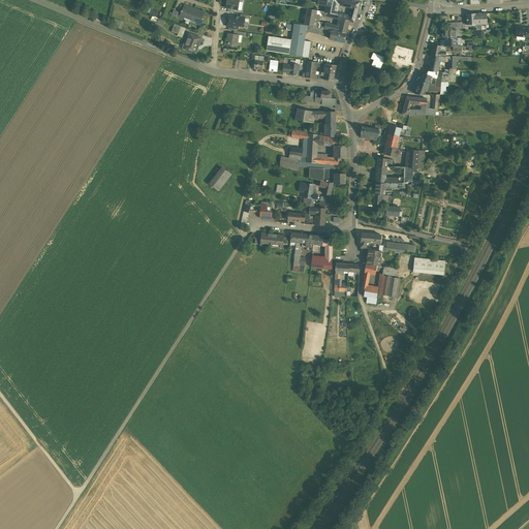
[(234,0),(231,0),(226,0),(226,8),(228,8),(234,9),(238,9),(239,1),(234,0)]
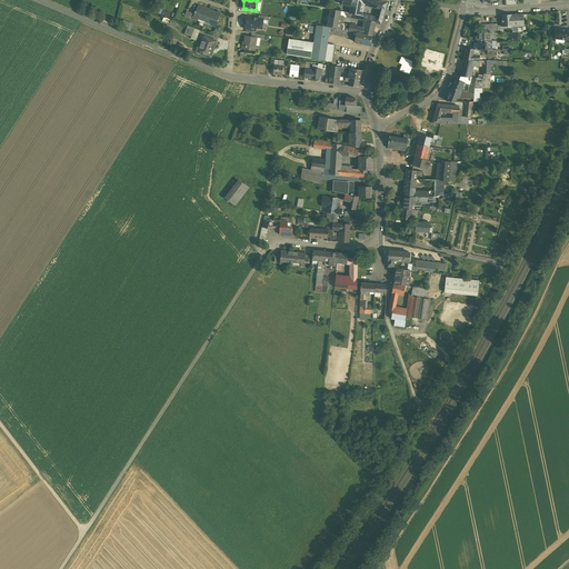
[(363,0),(350,0),(350,7),(349,9),(362,11),(363,3),(363,0)]
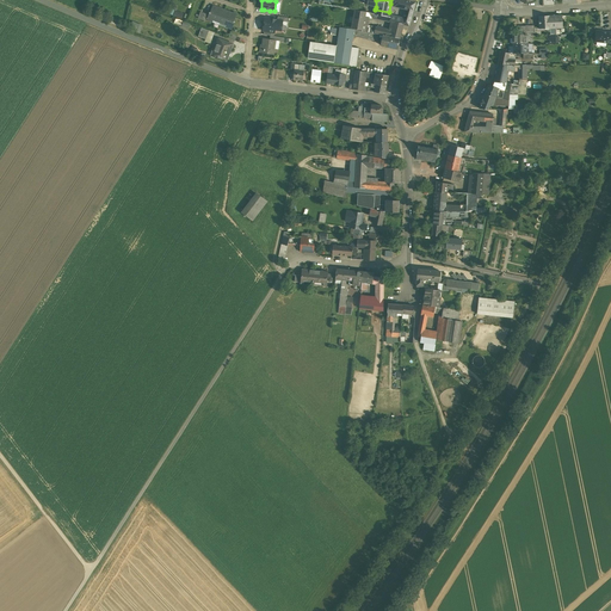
[(213,5),(210,12),(209,12),(209,13),(209,14),(207,20),(213,23),(214,19),(221,22),(224,10),(213,5)]
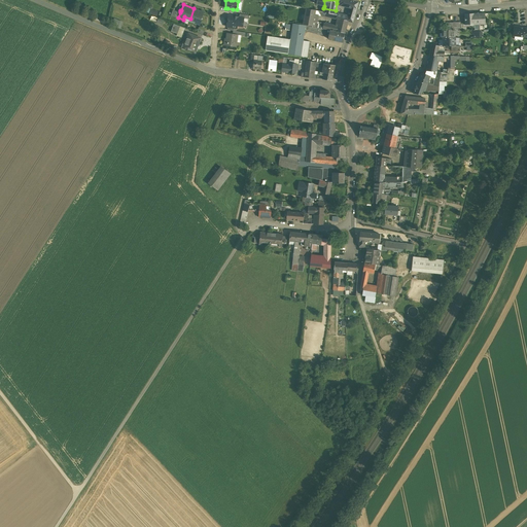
[(349,16),(338,14),(337,15),(337,18),(340,19),(348,21),(352,22),(356,8),(352,7),(350,11),(349,16)]
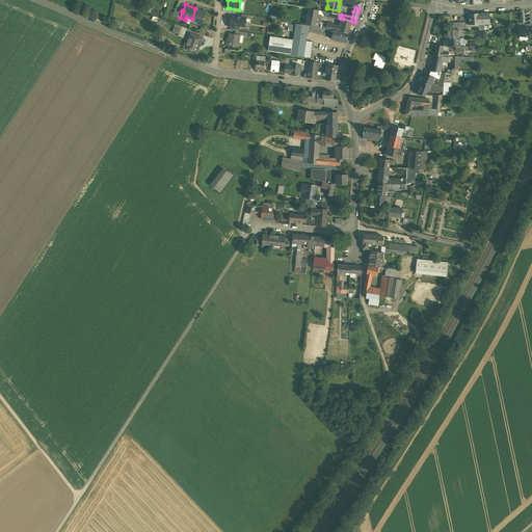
[(206,12),(195,8),(192,19),(197,21),(196,24),(202,26),(203,23),(204,20),(205,19),(204,19),(205,16),(206,12)]
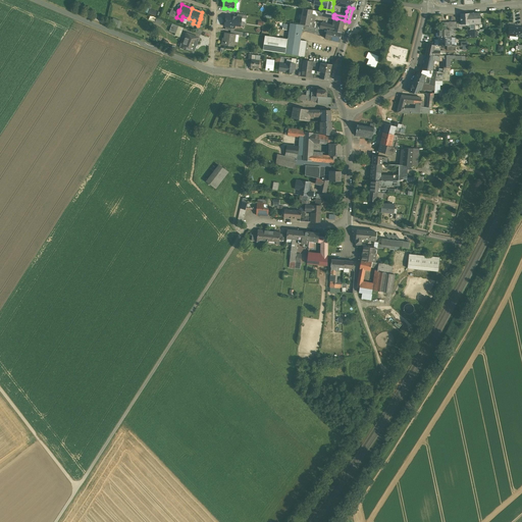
[(312,10),(304,8),(301,24),(310,25),(310,22),(312,10)]
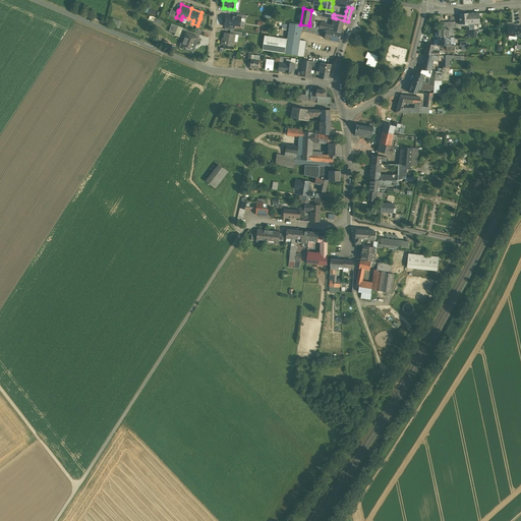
[(178,12),(171,10),(169,15),(176,18),(176,17),(178,12)]
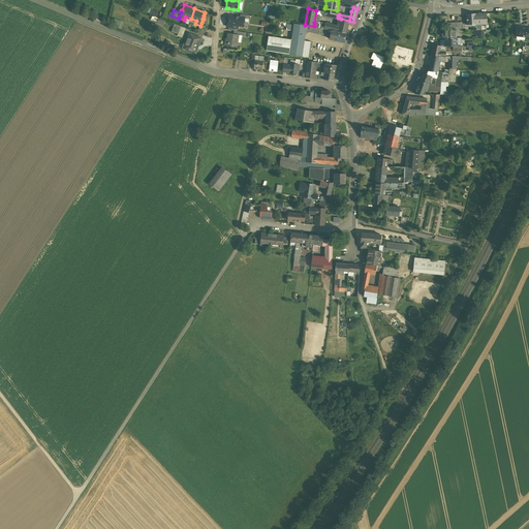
[(476,13),(466,14),(467,25),(476,24),(476,13)]
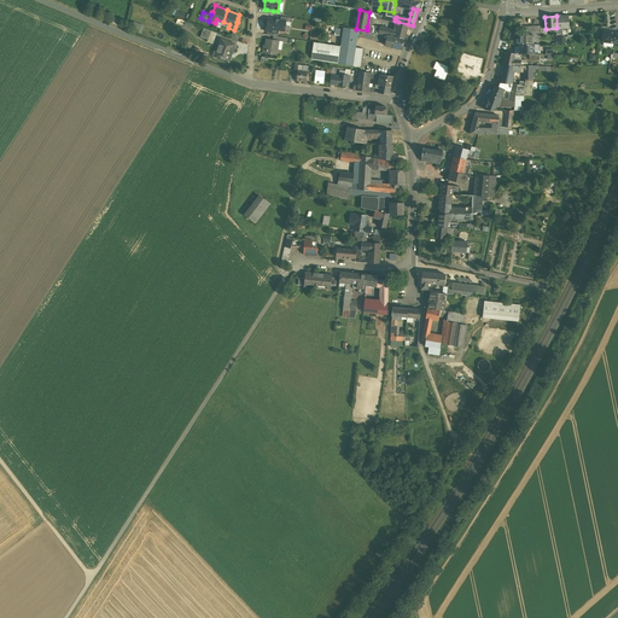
[(285,21),(268,18),(266,31),(267,31),(274,33),(278,33),(278,30),(286,31),(286,25),(285,25),(285,21)]
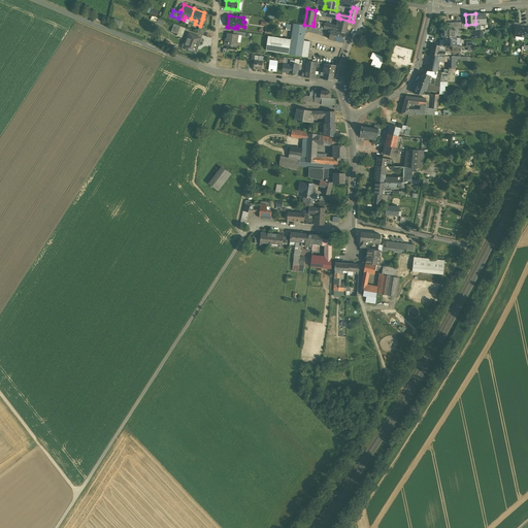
[(121,28),(124,22),(116,19),(112,25),(121,28)]
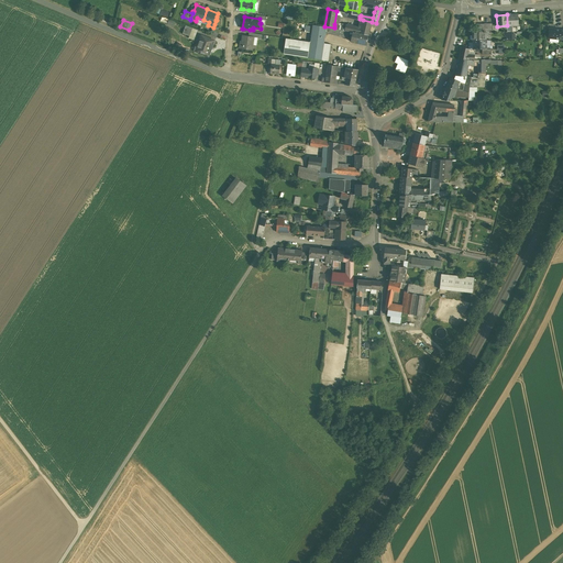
[(362,24),(360,33),(368,35),(371,26),(362,24)]
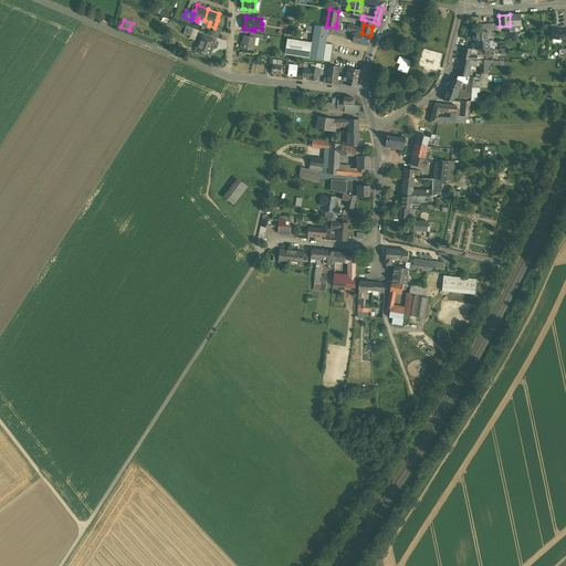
[(194,29),(187,25),(184,33),(190,37),(194,29)]
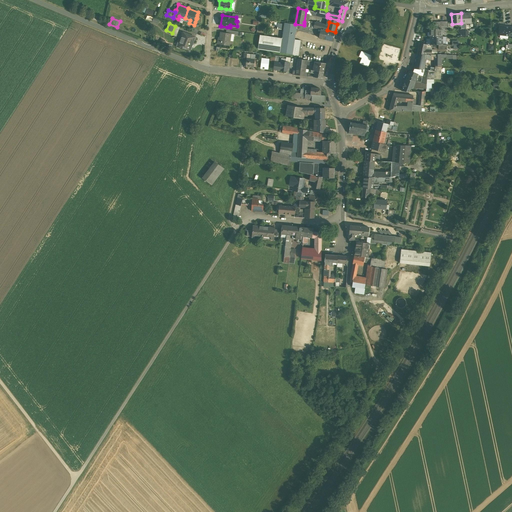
[(297,25),(284,23),(282,38),(280,52),(280,53),(292,55),(295,39),(296,30),(297,25)]
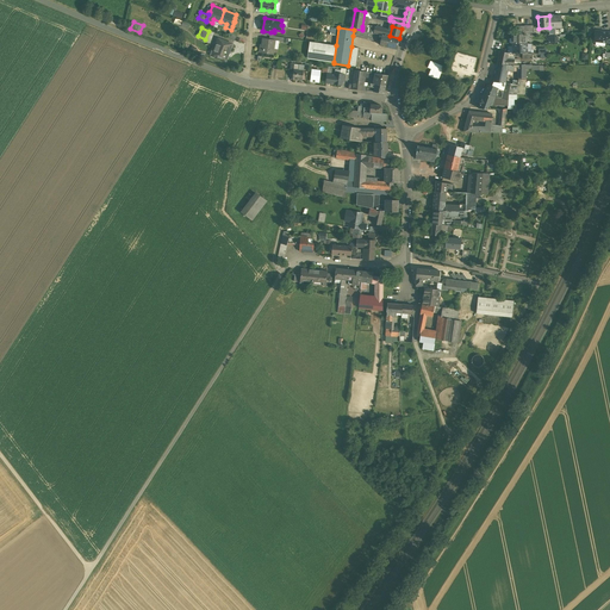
[(369,32),(354,30),(353,36),(368,39),(369,32)]
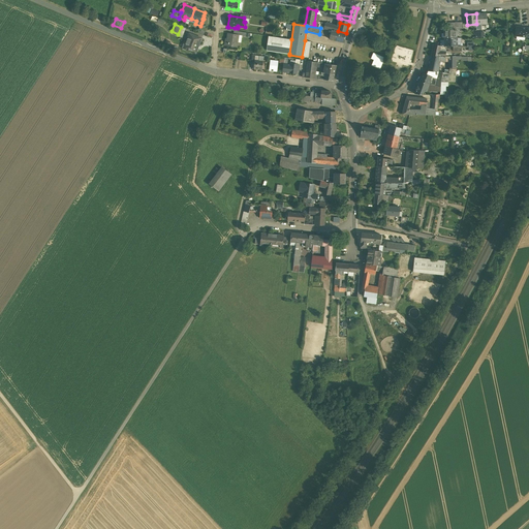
[(206,29),(199,27),(197,33),(204,35),(206,29)]
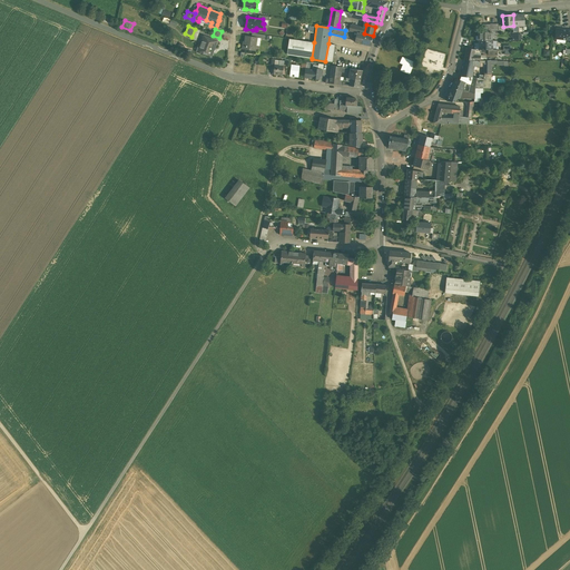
[(373,37),(356,33),(356,35),(355,39),(355,42),(371,46),(373,37)]
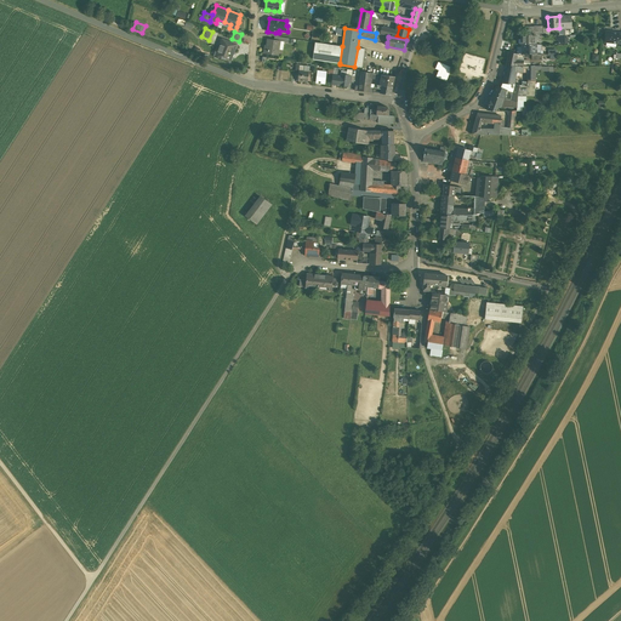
[(237,45),(222,39),(217,51),(220,52),(217,58),(231,62),(237,45)]
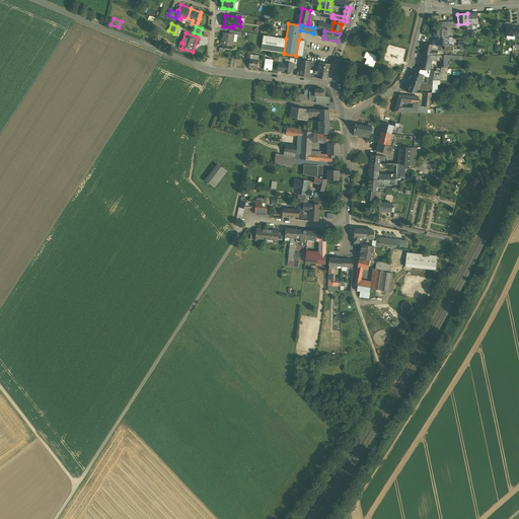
[(229,33),(224,32),(223,41),(221,40),(220,45),(232,47),(233,34),(229,33)]
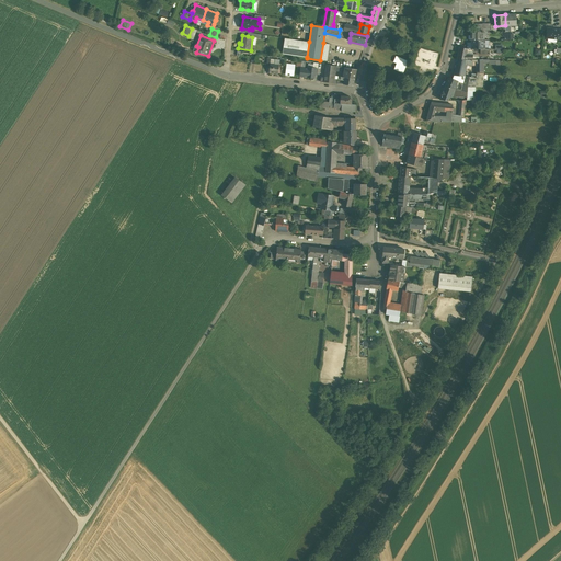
[(309,42),(285,38),(283,54),(307,57),(309,42)]
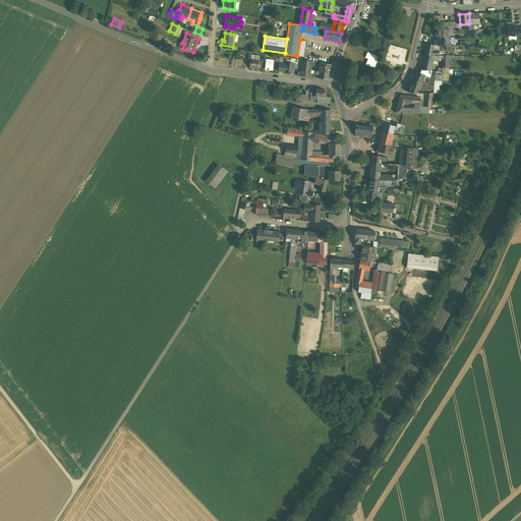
[(449,38),(438,37),(438,45),(440,46),(446,46),(450,46),(450,38),(449,38)]
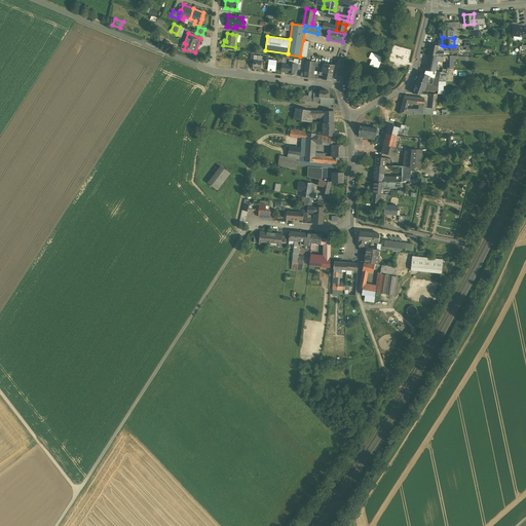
[(309,41),(303,40),(300,57),(307,58),(309,41)]
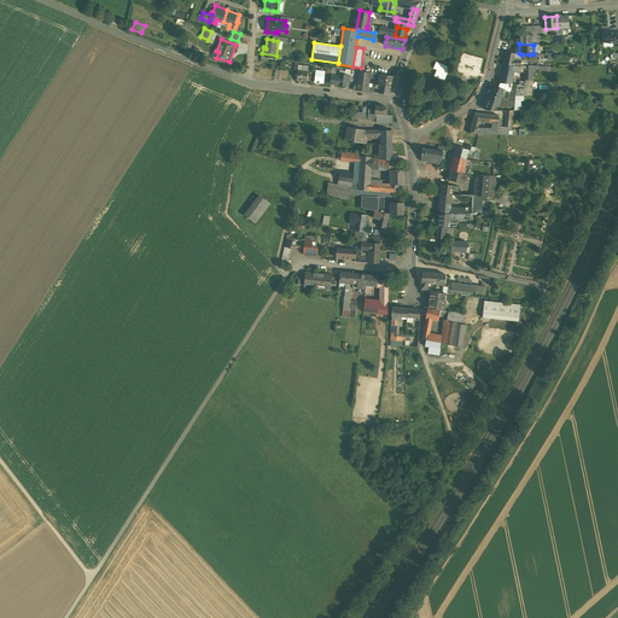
[(522,54),(517,54),(507,52),(503,65),(513,65),(520,65),(524,65),(524,63),(522,62),(522,60),(514,60),(514,57),(522,57),(522,54)]
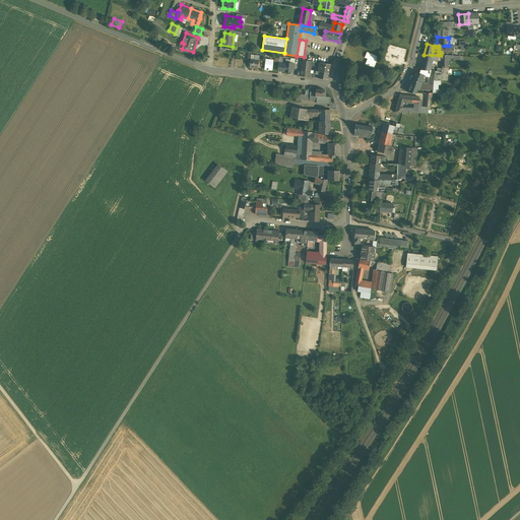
[(250,59),(250,60),(249,67),(258,68),(259,56),(255,55),(254,60),(250,59)]
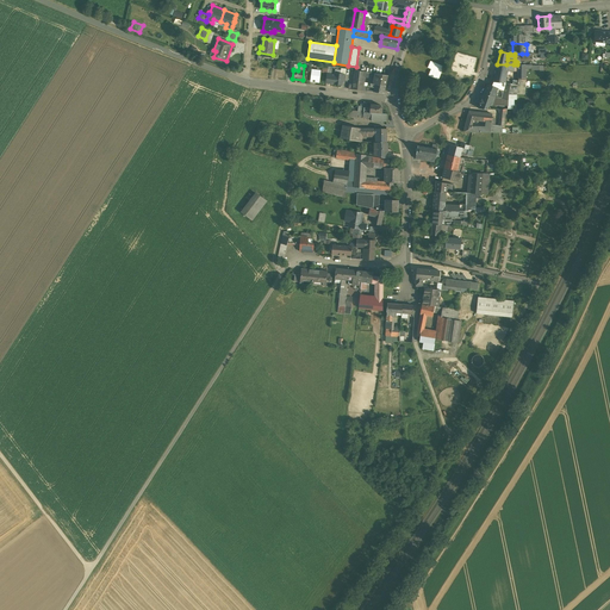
[(497,64),(493,82),(505,82),(506,70),(514,70),(514,64),(506,64),(497,64)]
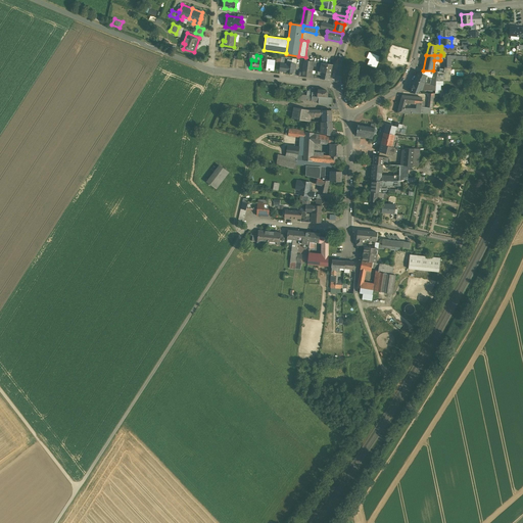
[(275,60),(268,59),(266,69),(274,70),(275,60)]
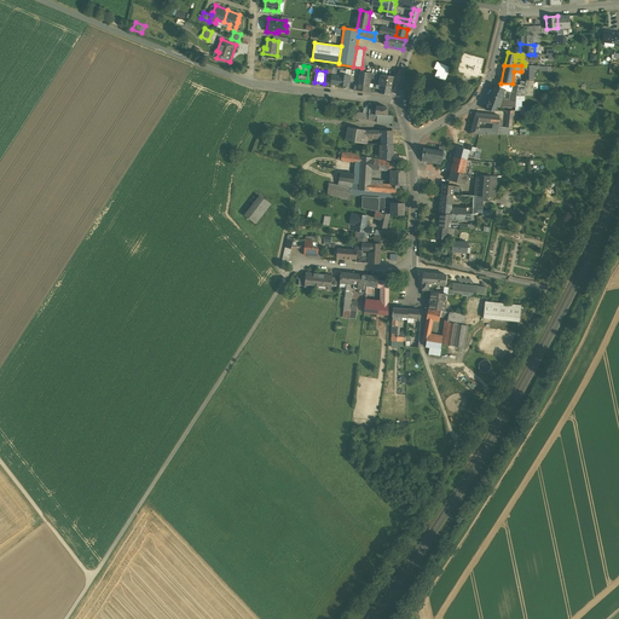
[(346,71),(341,71),(340,76),(339,85),(347,86),(347,80),(348,81),(350,76),(346,75),(346,71)]
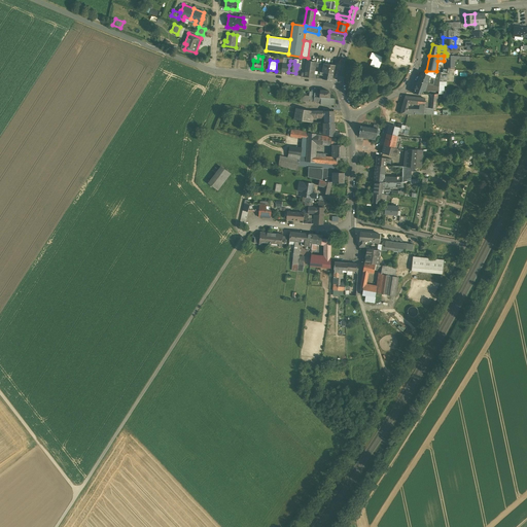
[(336,65),(325,64),(324,66),(323,73),(334,74),(336,65)]
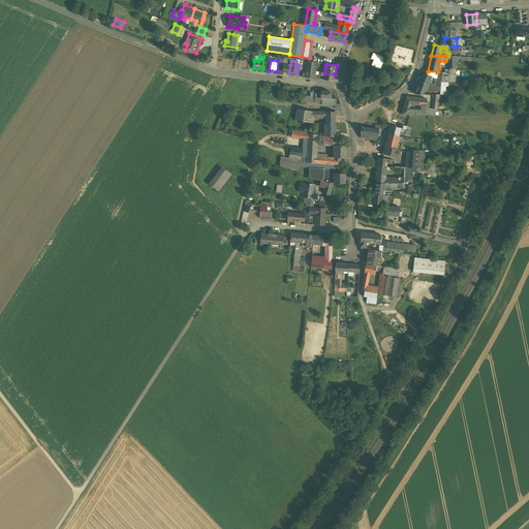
[(444,72),(438,71),(436,79),(434,86),(440,86),(441,82),(448,82),(449,73),(444,72)]
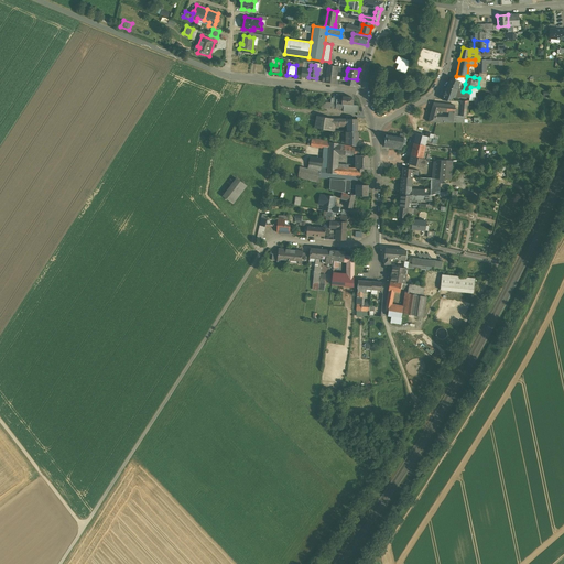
[(346,78),(343,77),(343,79),(339,79),(339,84),(355,86),(357,79),(346,78)]
